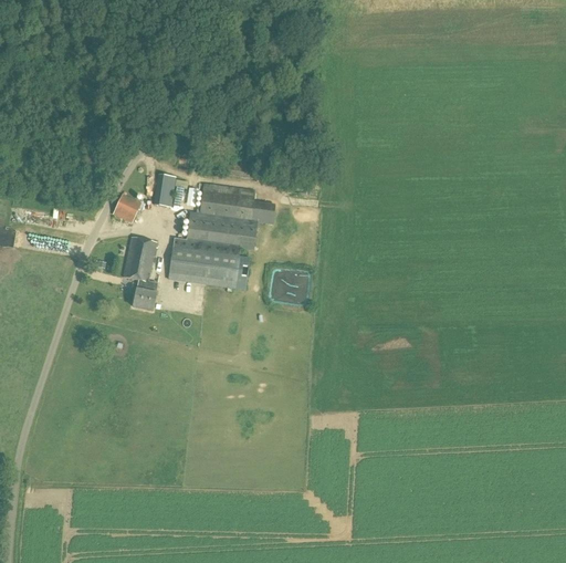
[(188,196),(189,187),(174,185),(176,175),(158,173),(153,202),(170,206),(173,194),(188,196)]
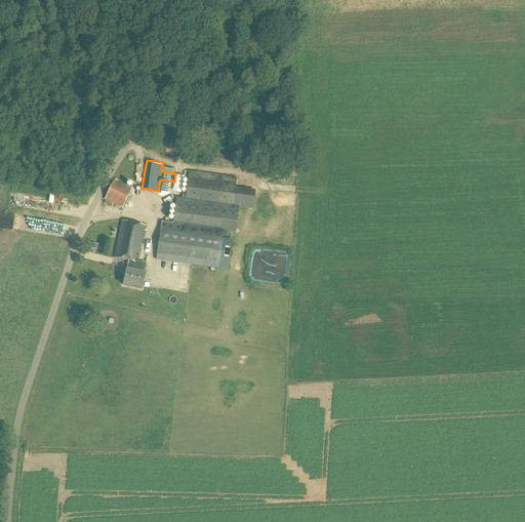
[(252,206),(255,188),(235,185),(237,174),(189,168),(185,193),(183,192),(182,196),(175,195),(172,222),(235,230),(238,204),(252,206)]
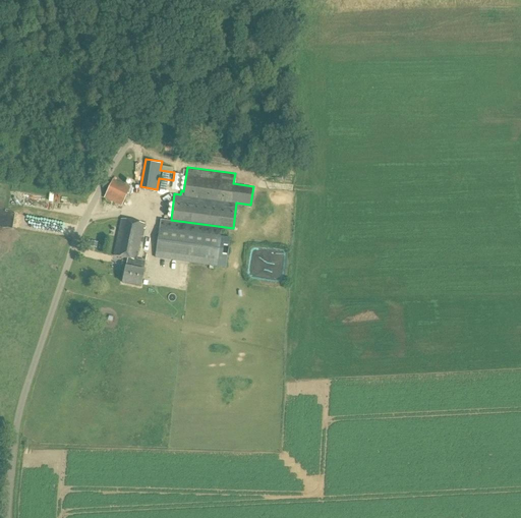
[(121,204),(130,185),(112,177),(104,195),(121,204)]
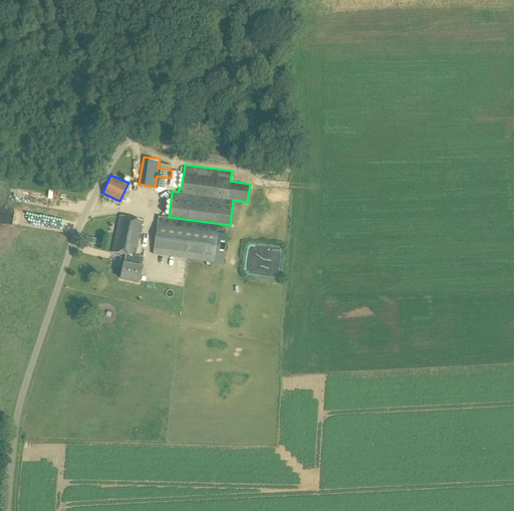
[(142,264),(143,255),(135,254),(143,219),(119,214),(111,250),(126,253),(124,261),(124,260),(120,277),(139,280),(142,264)]
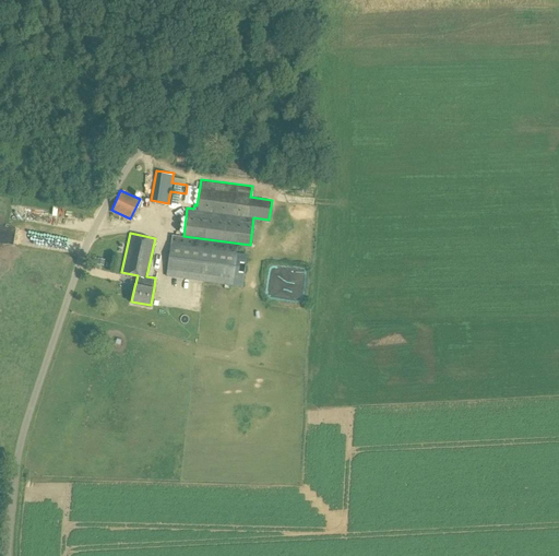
[(232,284),(237,251),(170,241),(166,274),(232,284)]
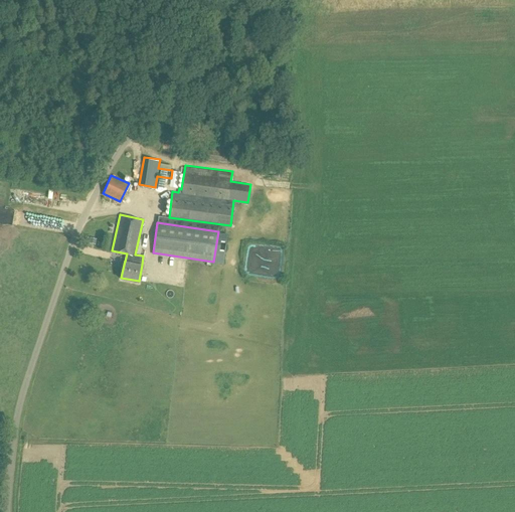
[(178,280),(179,272),(160,271),(160,280),(178,280)]
